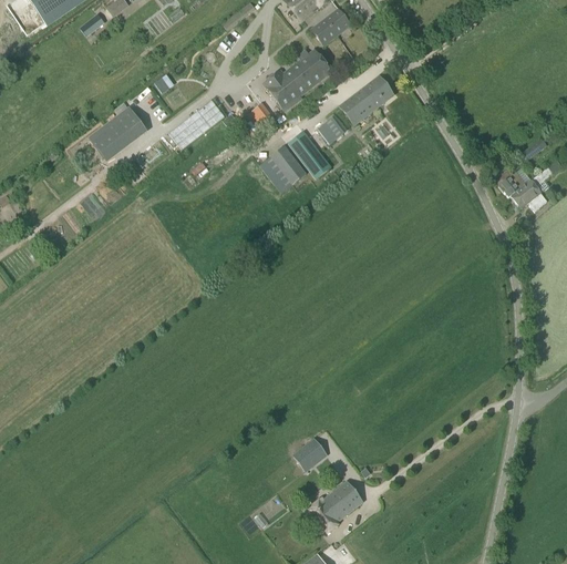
[(113,14),(127,3),(124,0),(114,0),(106,7),(113,14)]
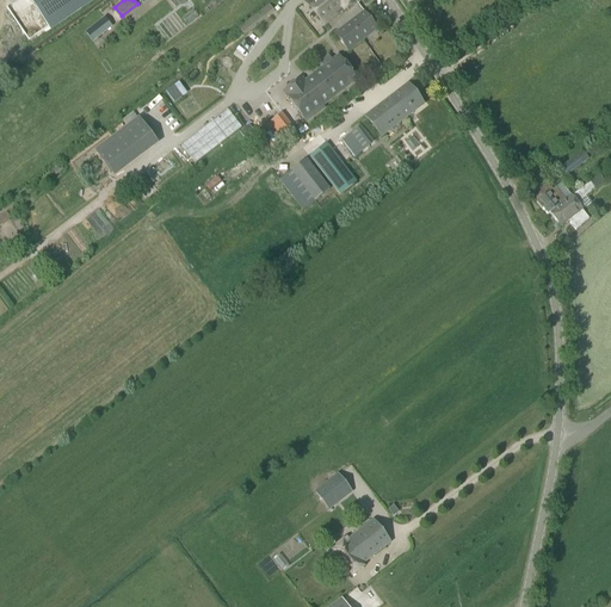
[(345,8),(356,0),(308,0),(325,23),(344,7),(345,8)]
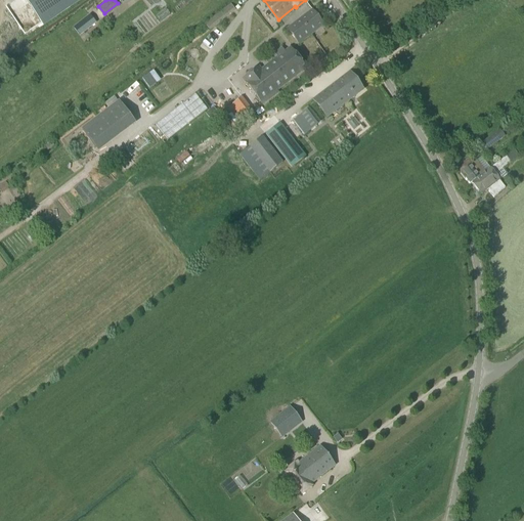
[(312,7),(290,25),(288,27),(299,42),(323,23),(312,7)]
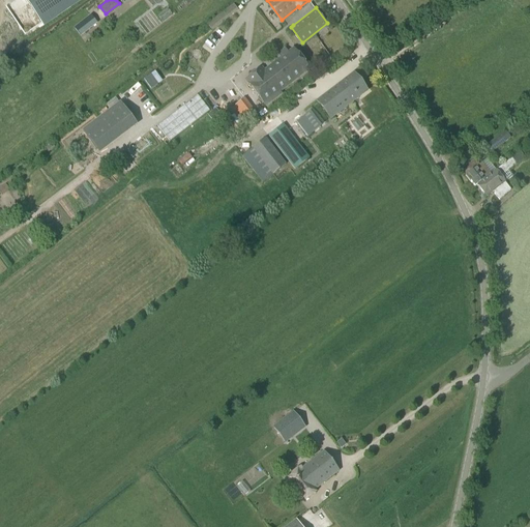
[(91,12),(75,26),(81,33),(96,20),(91,12)]
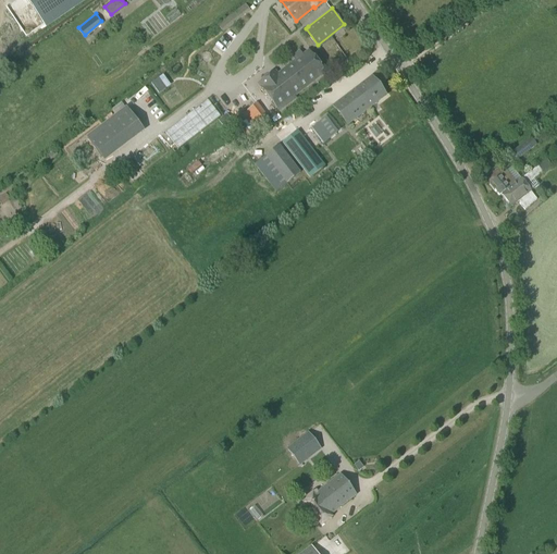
[(309,48),(304,52),(299,46),(292,52),(296,58),(277,72),(275,69),(259,82),(280,108),(296,96),(294,94),(325,70),(309,48)]
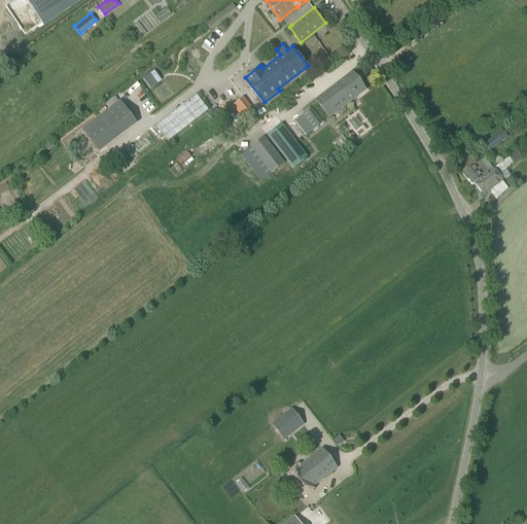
[(328,115),(331,113),(365,88),(352,70),(315,98),(328,115)]
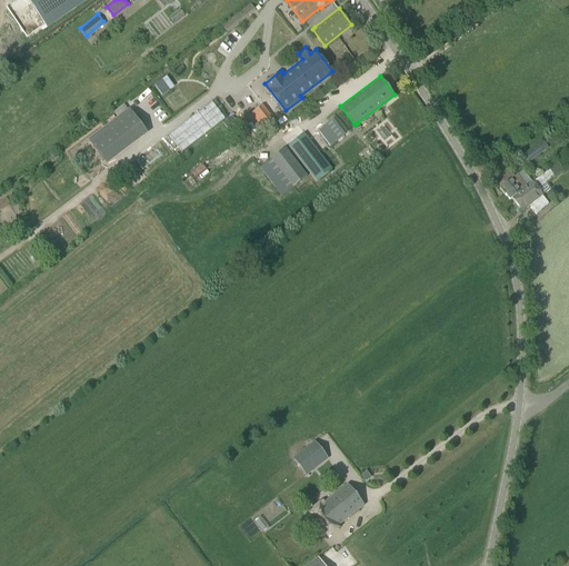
[(162,78),(155,82),(162,93),(170,88),(162,78)]
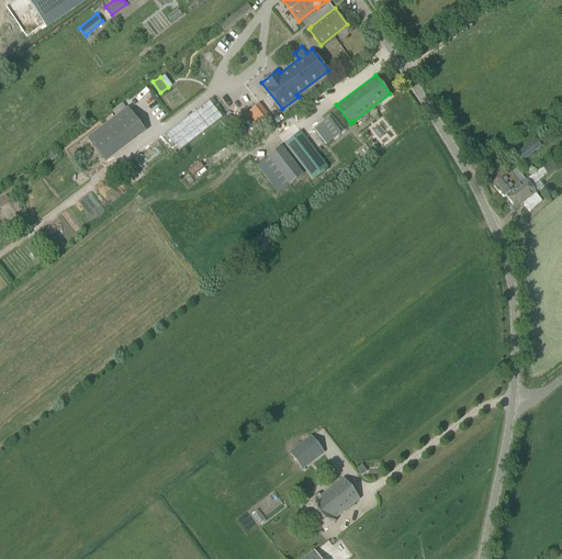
[(258,127),(271,118),(259,101),(246,111),(258,127)]
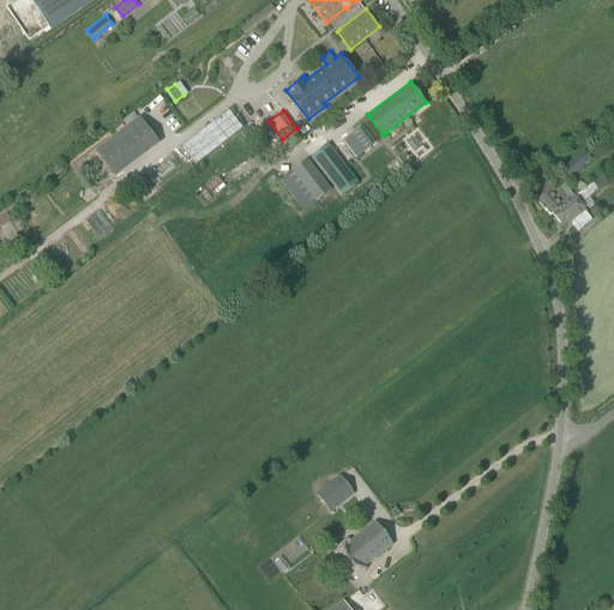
[(140,115),(96,149),(110,169),(155,136),(140,115)]
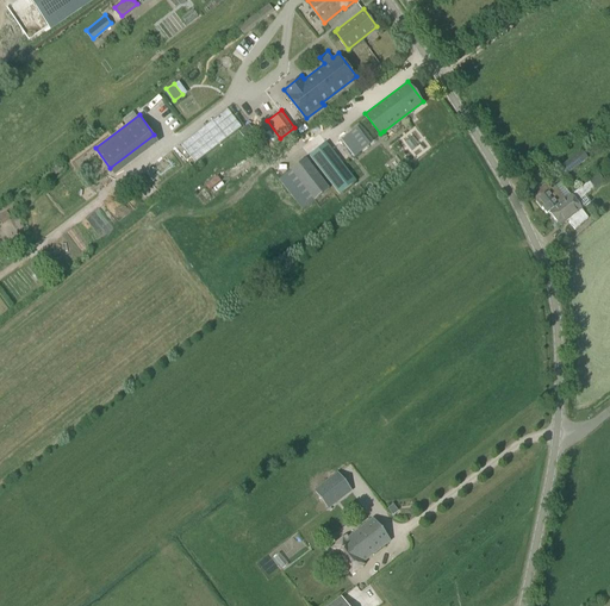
[(354,154),(372,139),(360,124),(341,138),(354,154)]
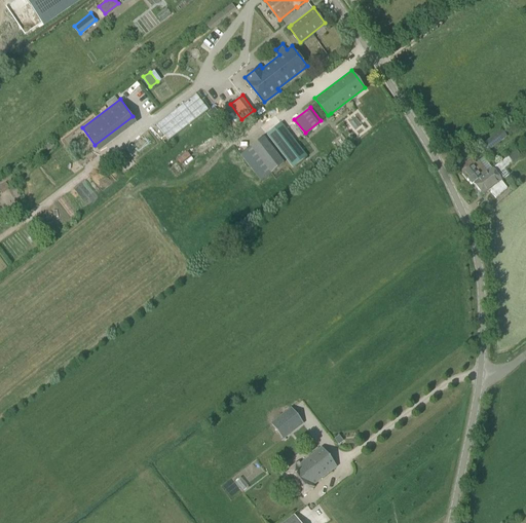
[(293,165),(307,154),(282,120),(267,132),(293,165)]
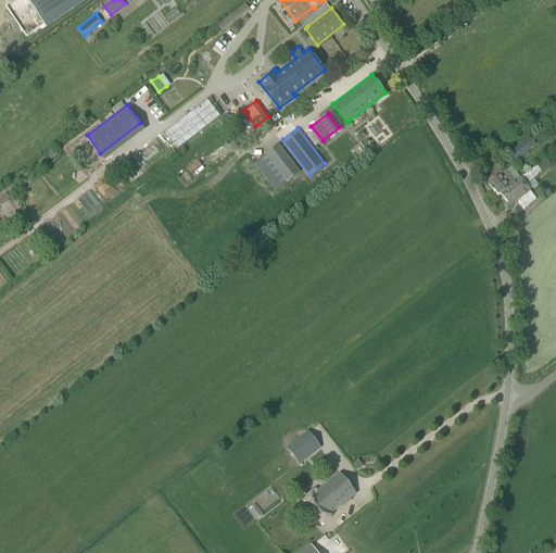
[(530,135),(507,152),(513,160),(535,142),(530,135)]
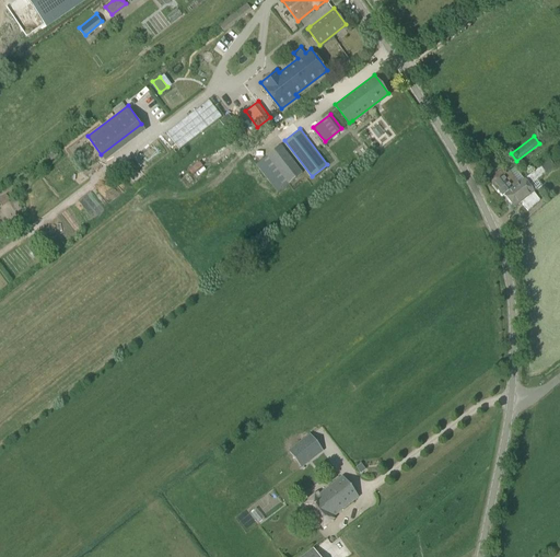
[(302,171),(281,143),(256,162),(278,190),(302,171)]
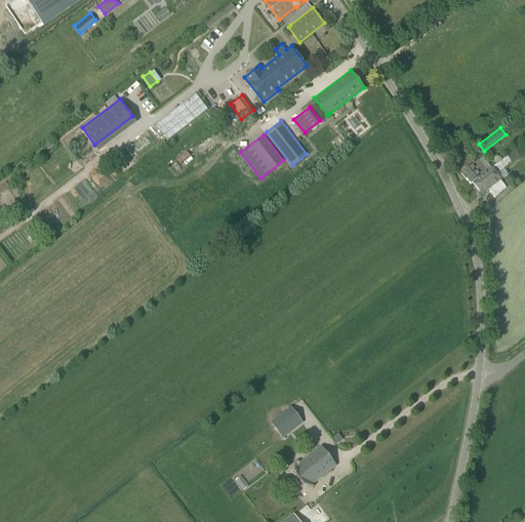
[(495,196),(507,186),(496,172),(512,160),(517,156),(513,149),(507,154),(491,166),(486,169),(473,181),(482,193),(484,191),(483,191),(488,187),(495,196)]
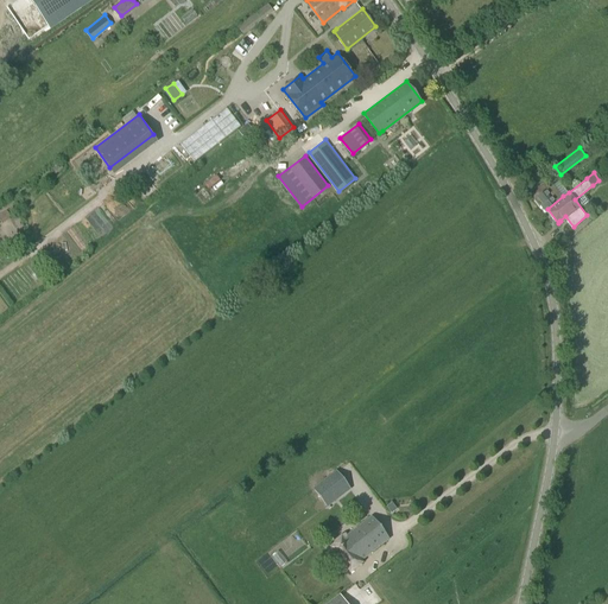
[(569,192),(558,179),(549,188),(544,183),(532,190),(536,196),(534,198),(545,211),(548,209),(563,196),(569,192)]
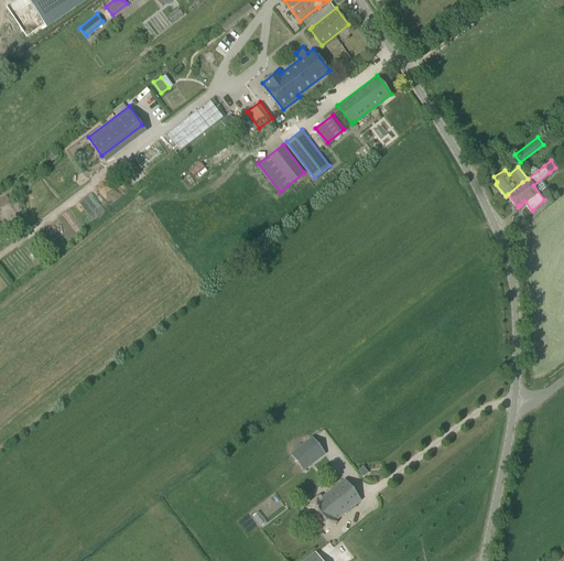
[(311,434),(290,451),(303,467),(324,451),(311,434)]
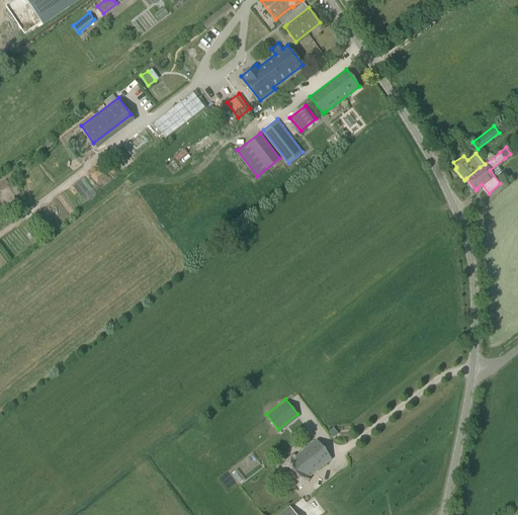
[(331,457),(316,438),(295,455),(293,453),(280,463),(298,486),(309,479),(308,477),(331,457)]
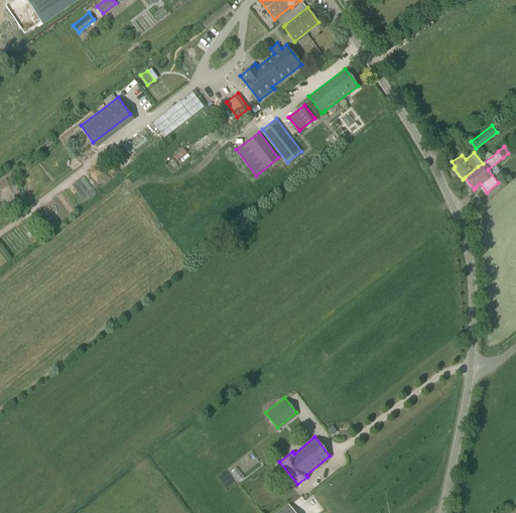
[(275,457),(280,454),(275,445),(270,449),(275,457)]
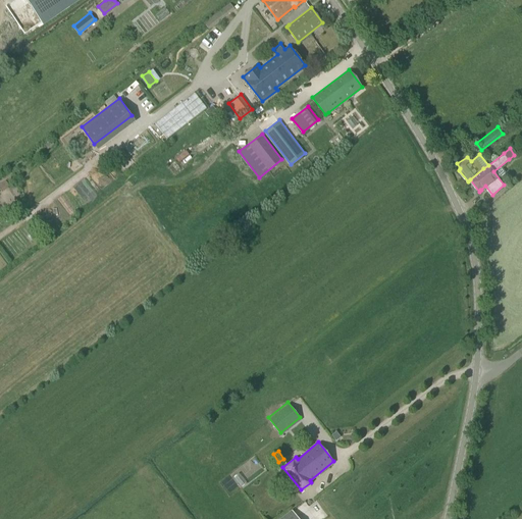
[(299,518),(292,509),(278,518),(299,518)]
